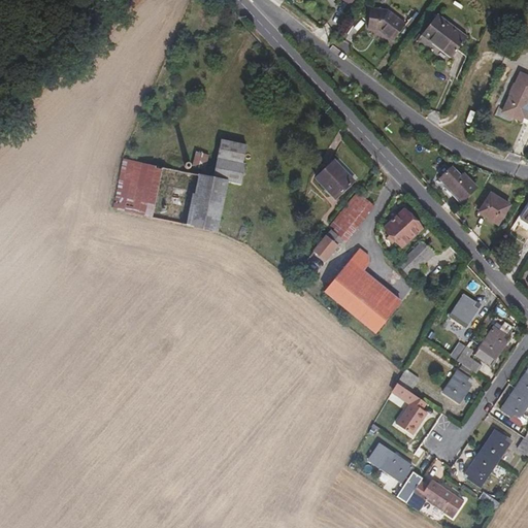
[(403,25),(387,10),(369,8),(366,27),(381,29),(384,31),(383,33),(392,39),(403,25)]
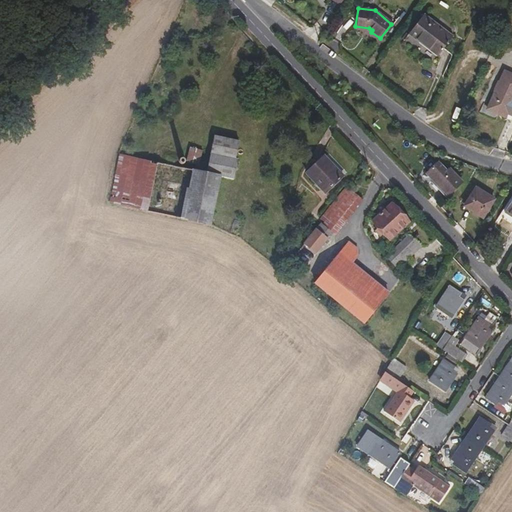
[(452,36),(425,14),(409,34),(436,56),(452,36)]
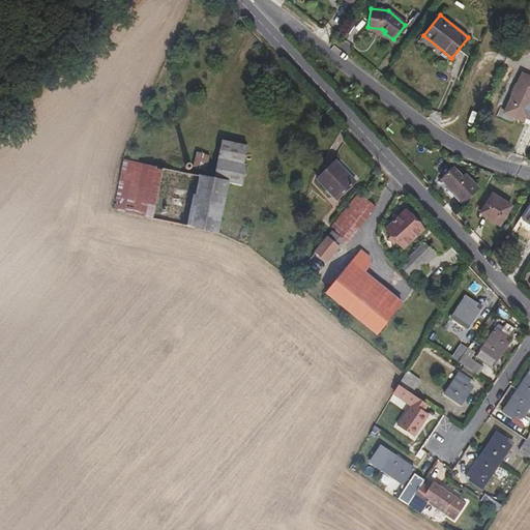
[(504,113),(523,121),(525,116),(529,118),(529,78),(522,75),(518,85),(516,84),(510,93),(512,94),(504,113)]
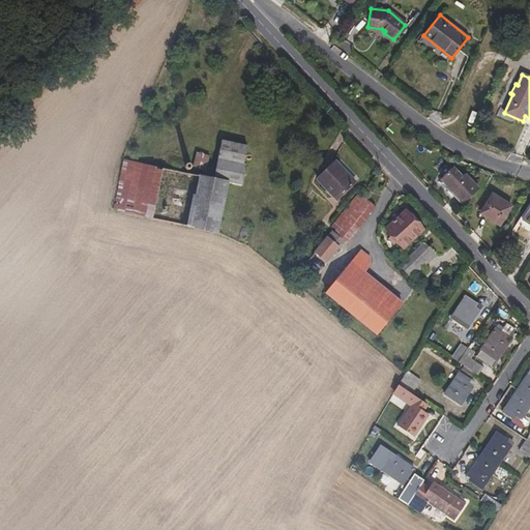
[(215,232),(226,183),(239,186),(243,165),(241,165),(245,145),(222,140),(213,178),(201,176),(190,227),(215,232)]
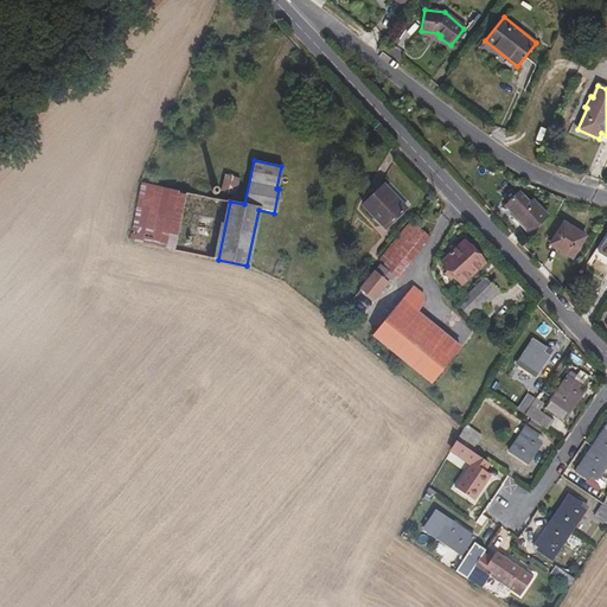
[(228,173),(223,192),(235,195),(240,177),(228,173)]
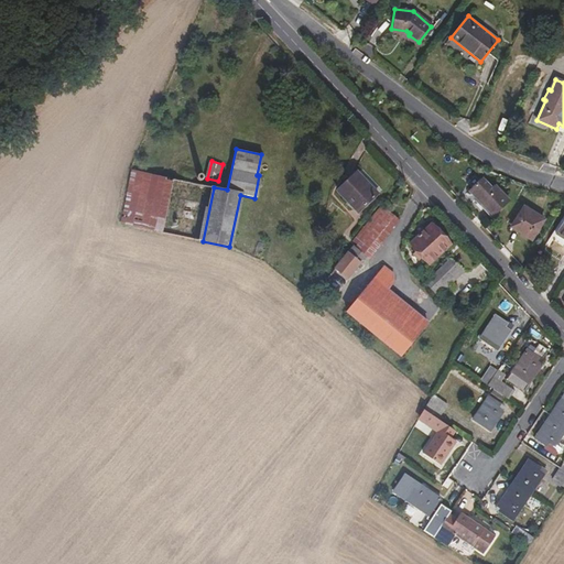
[(160,232),(171,179),(131,170),(119,224),(160,232)]
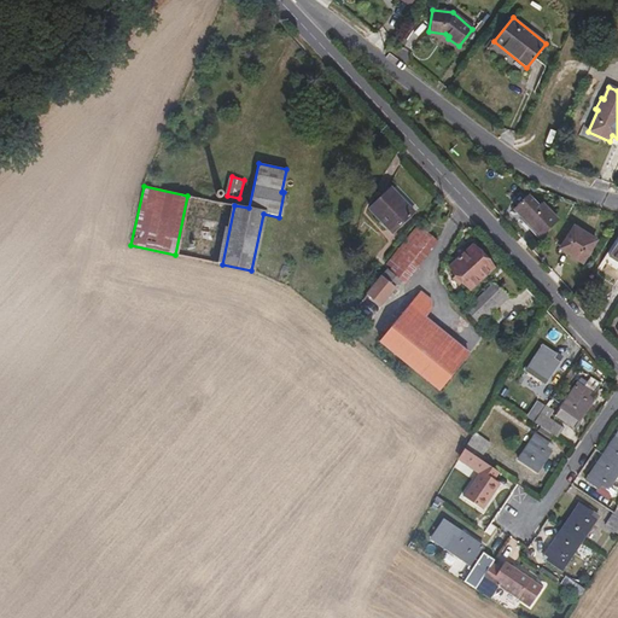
[(390,232),(412,210),(390,187),(368,208),(390,232)]
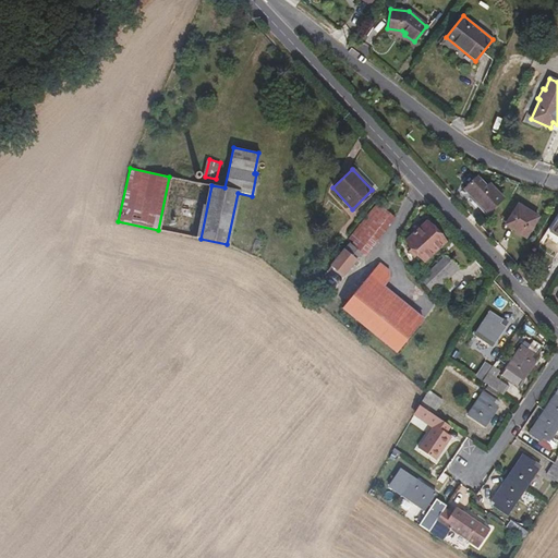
[(502,198),(489,184),(486,187),(476,177),(463,189),(487,214),(502,198)]
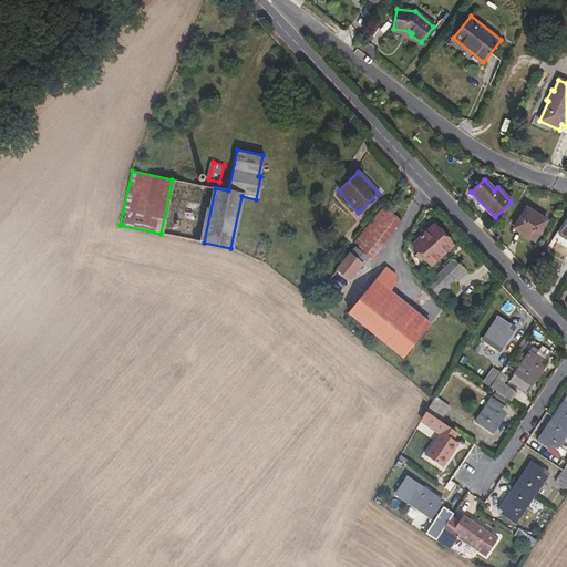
[(546,220),(526,207),(513,227),(533,240),(546,220)]
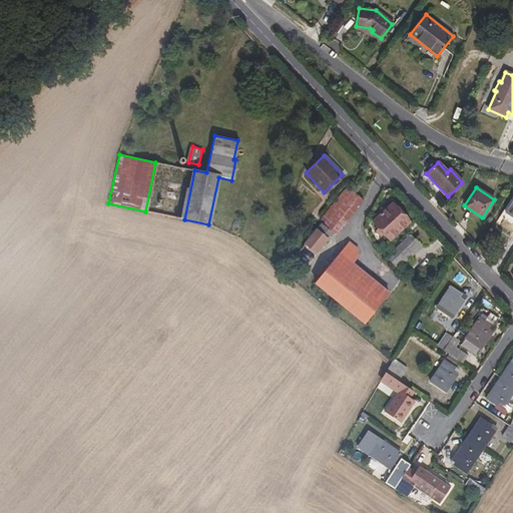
[(334,231),(361,197),(349,188),(322,222),(331,229),(334,231)]
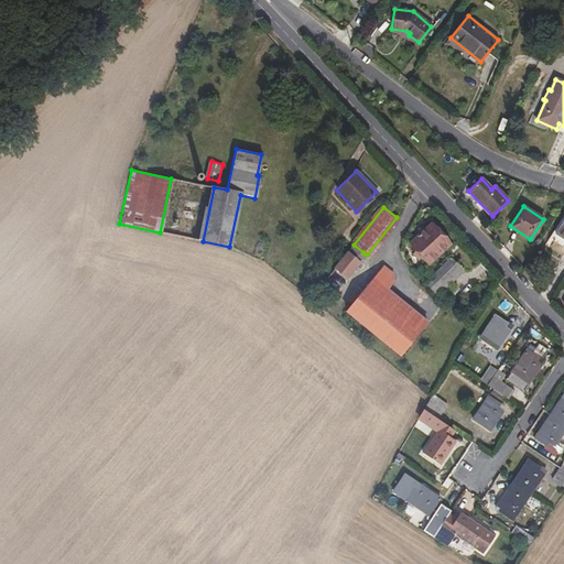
[(429,262),(449,243),(429,223),(409,242),(416,249),(412,253),(418,260),(422,256),(429,262)]
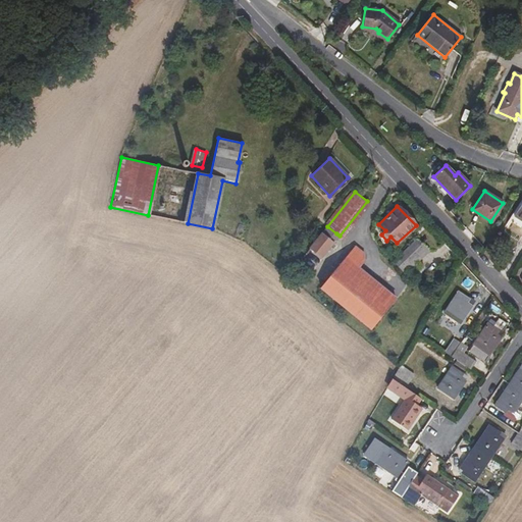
[(319,258),(336,233),(327,226),(310,250),(319,258)]
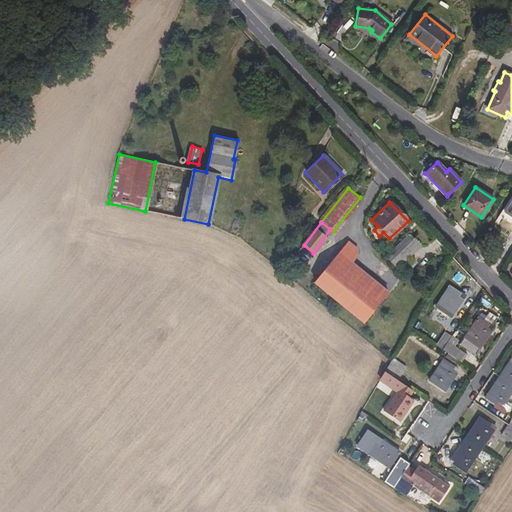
[(395,267),(420,248),(410,235),(385,253),(395,267)]
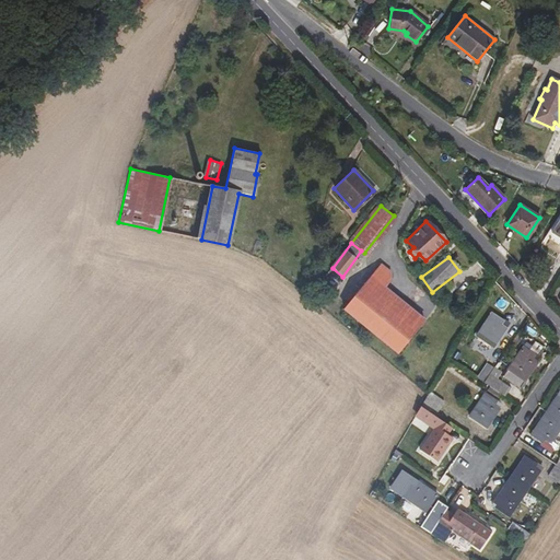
[(422,321),(384,288),(391,279),(389,271),(380,266),(343,311),(396,353),(422,321)]
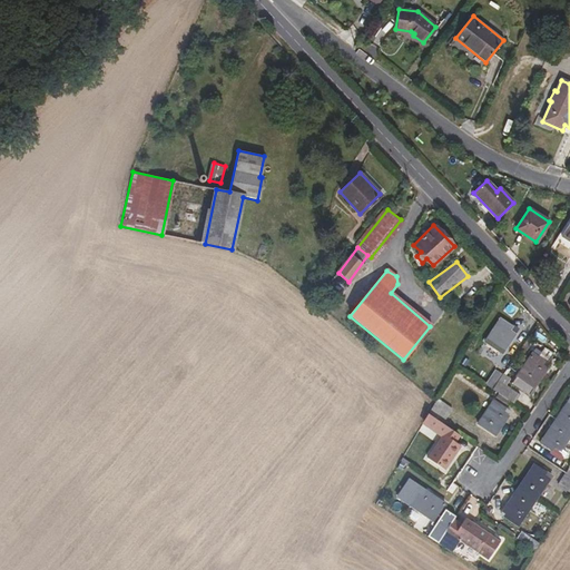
[(503,353),(517,334),(511,330),(513,326),(502,317),(485,342),(503,353)]
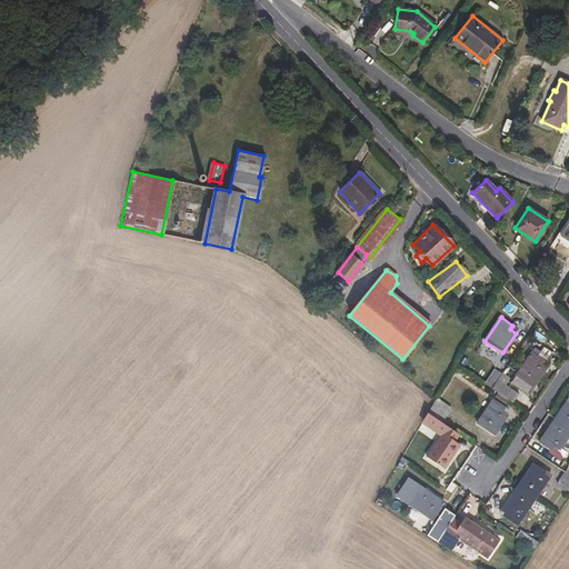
[(535,387),(548,367),(542,363),(545,360),(533,352),(518,376),(535,387)]
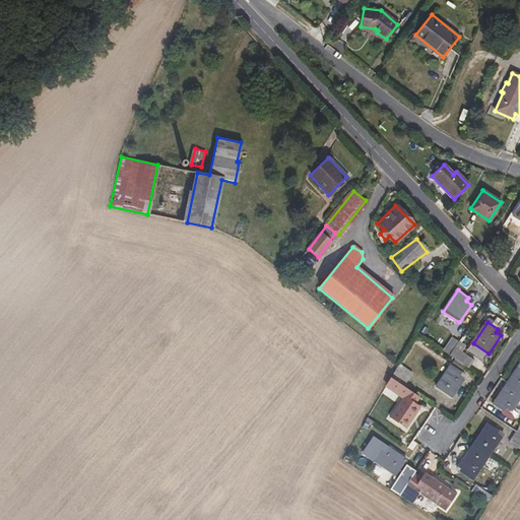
[(469,356),(456,348),(459,342),(453,338),(444,351),(464,365),(469,356)]
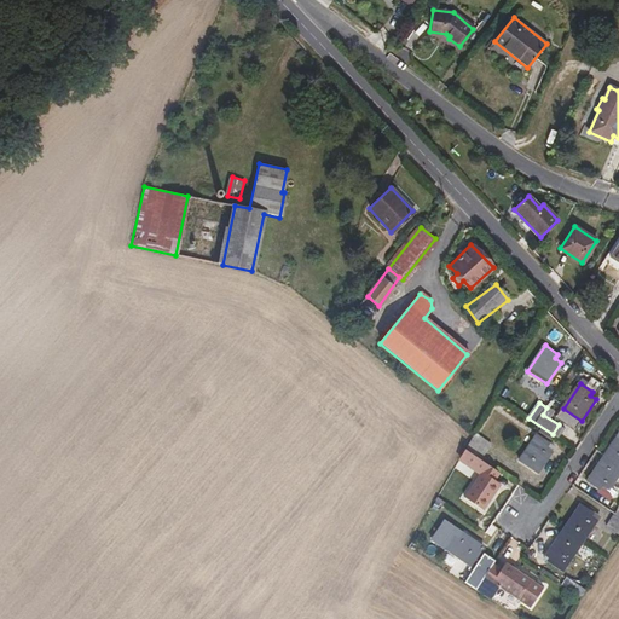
[(608,487),(618,470),(618,429),(586,479),(600,487),(602,484),(608,487)]
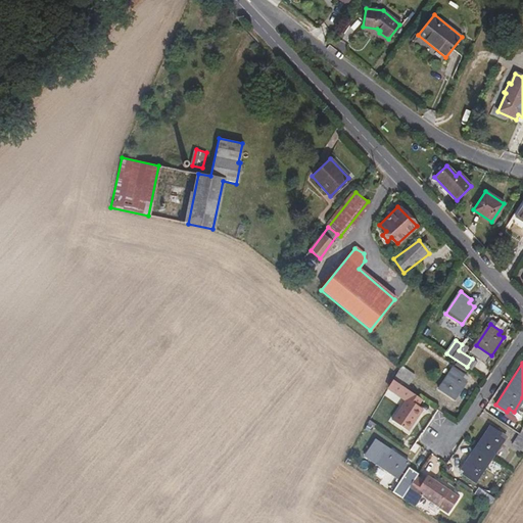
[(450,407),(467,382),(462,379),(464,375),(453,368),(434,395),(450,407)]
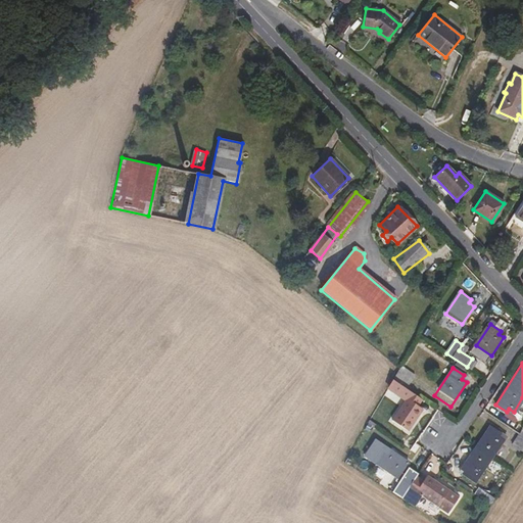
[(397,373),(389,386),(401,394),(410,381),(397,373)]
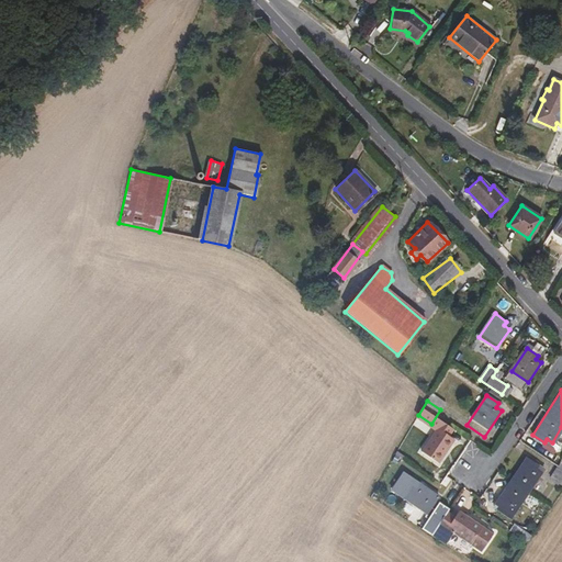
[(438,461),(451,441),(446,437),(448,434),(451,427),(441,420),(422,450),(438,461)]
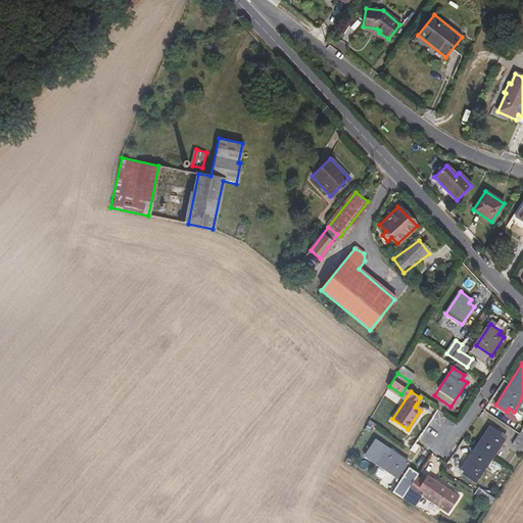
[(479,475),(504,438),(498,434),(501,432),(489,425),(462,467),(472,474),(474,471),(479,475)]
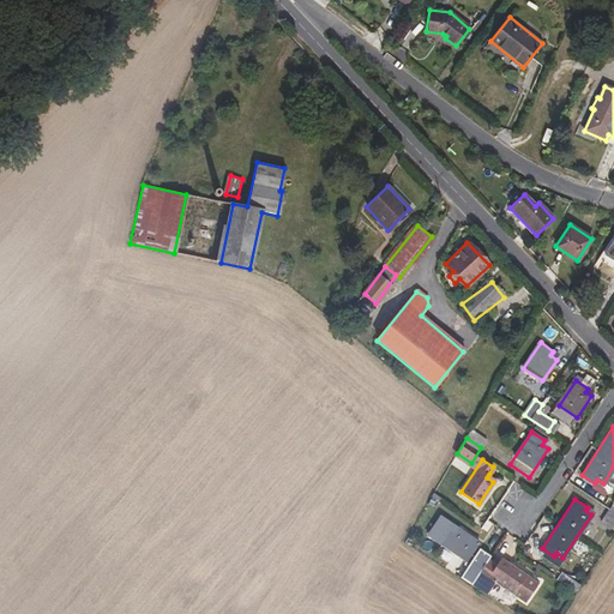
[(467,561),(479,542),(457,528),(453,534),(450,533),(441,546),(452,552),(467,561)]
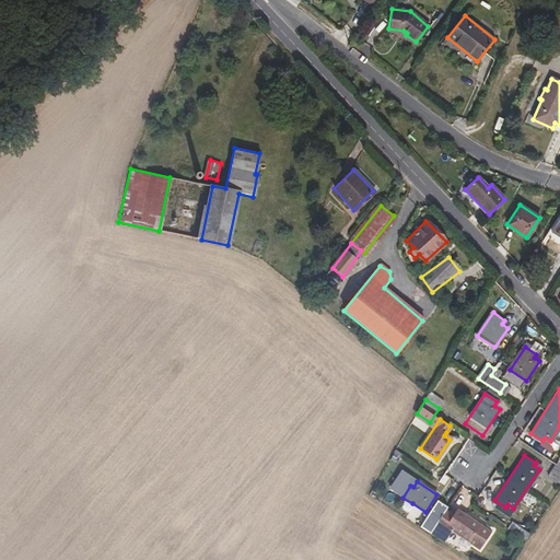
[(490,485),(483,498),(491,502),(499,490),(490,485)]
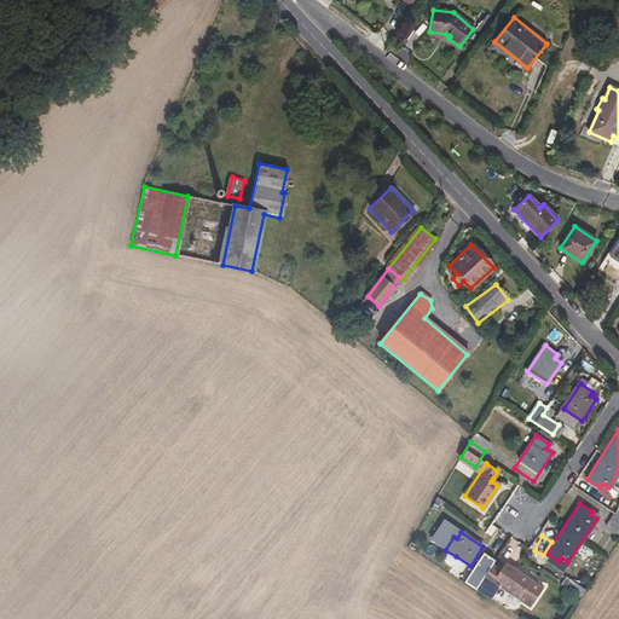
[(530,606),(542,586),(508,565),(504,571),(499,567),(492,562),(485,574),(478,570),(468,585),(484,595),(487,589),(513,605),(518,597),(530,606)]
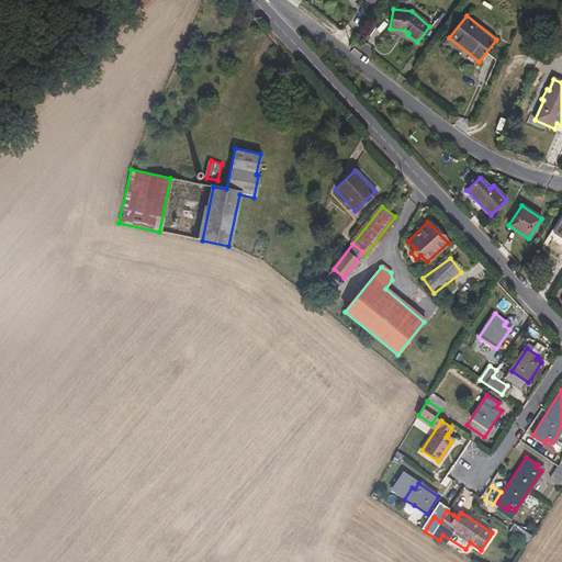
[(531,534),(518,525),(514,531),(527,541),(531,534)]
